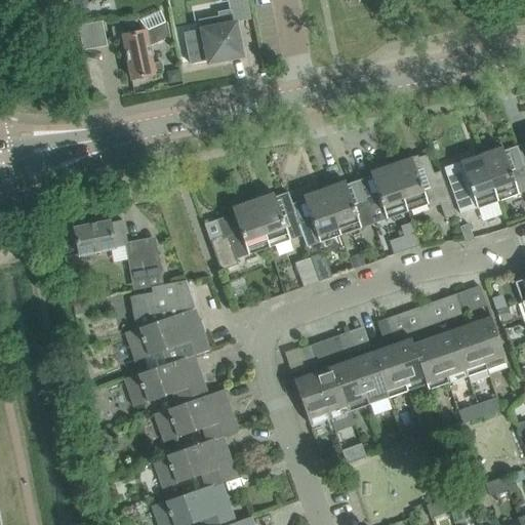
[(231,9),(216,12),(218,19),(205,23),(206,29),(187,32),(194,65),(207,62),(208,64),(209,64),(209,59),(218,57),(219,62),(242,57),(236,23),(233,23),(231,9)]
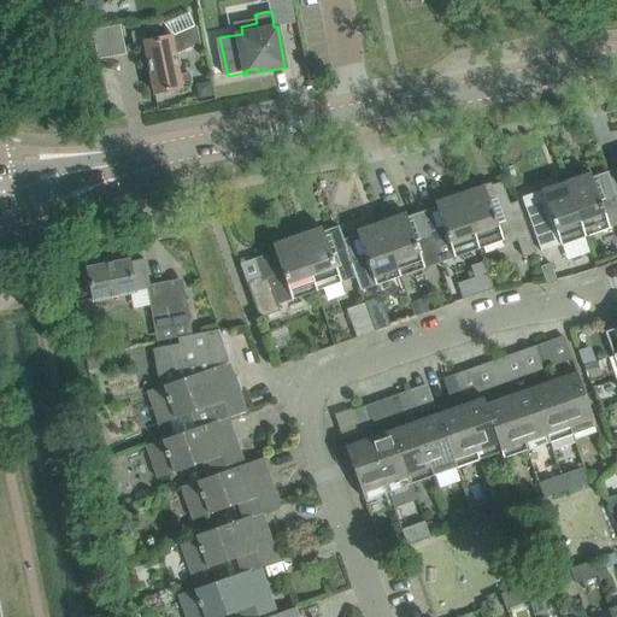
[(188,47),(199,42),(194,28),(187,12),(163,24),(174,36),(170,36),(144,42),(154,93),(160,92),(182,87),(175,54),(188,47)]
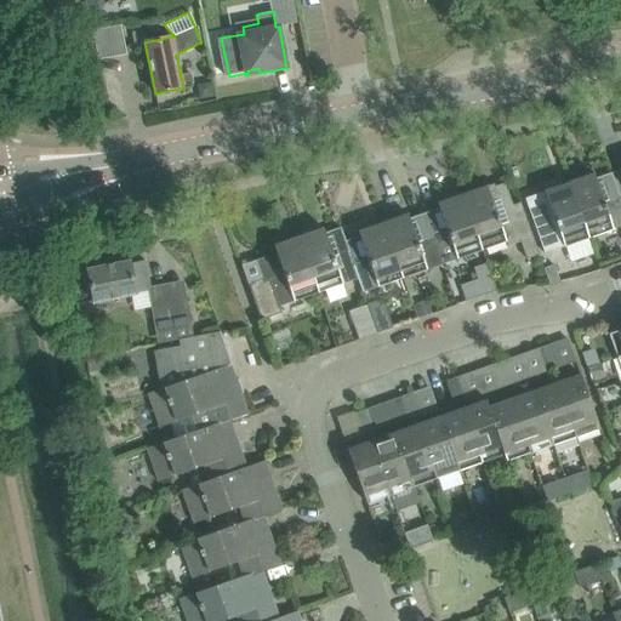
[(121,24),(92,29),(98,60),(127,53),(121,24)]
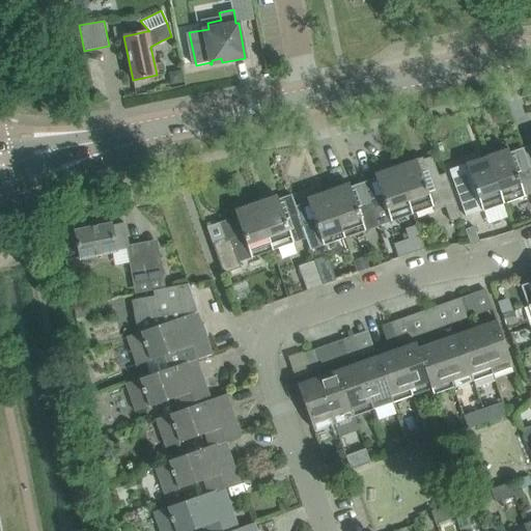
[(502,203),(530,193),(530,177),(521,148),(509,152),(507,148),(485,157),(502,203)]
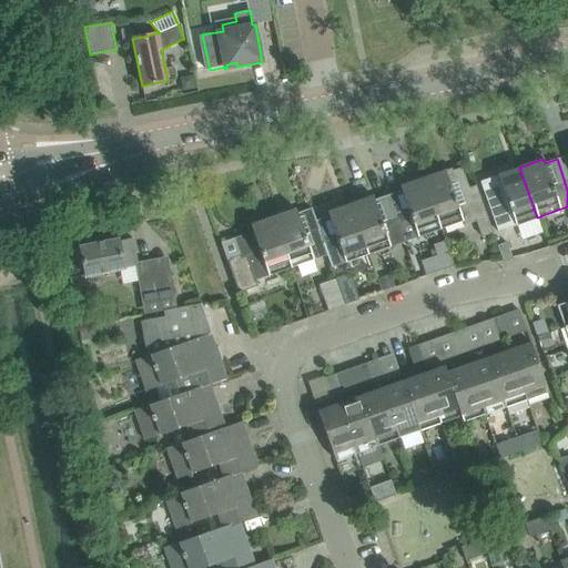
[(567,190),(567,179),(566,180),(558,159),(557,159),(567,190)]
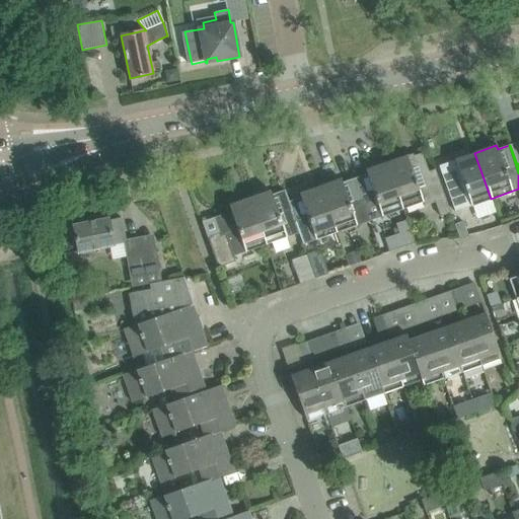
[(401,210),(423,202),(425,207),(431,205),(433,219),(449,214),(450,214),(435,169),(429,171),(422,153),(408,158),(406,155),(385,163),(401,210)]
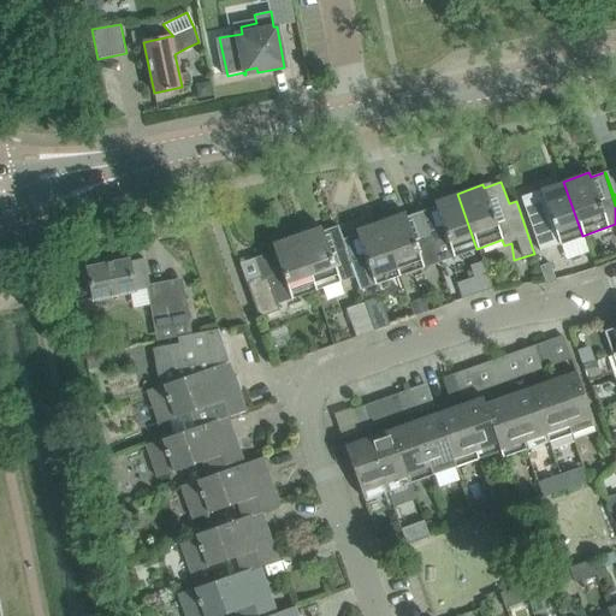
[(544,250),(582,236),(563,182),(539,190),(550,218),(534,223),(544,250)]
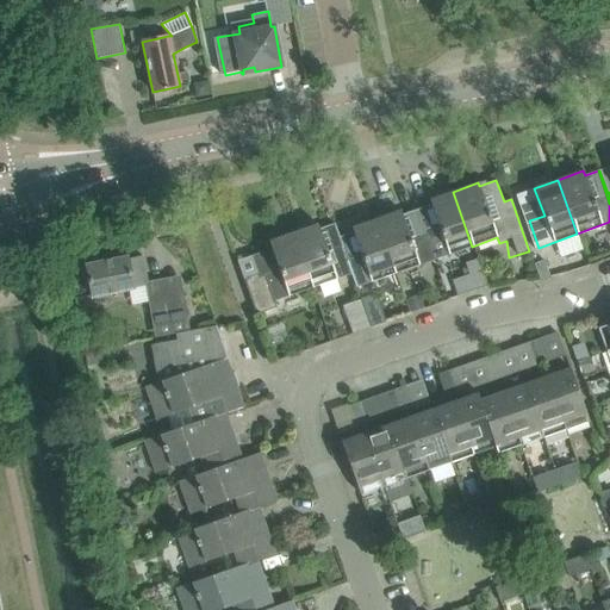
[(434,260),(472,247),(453,192),(429,200),(431,205),(416,210),(434,260)]
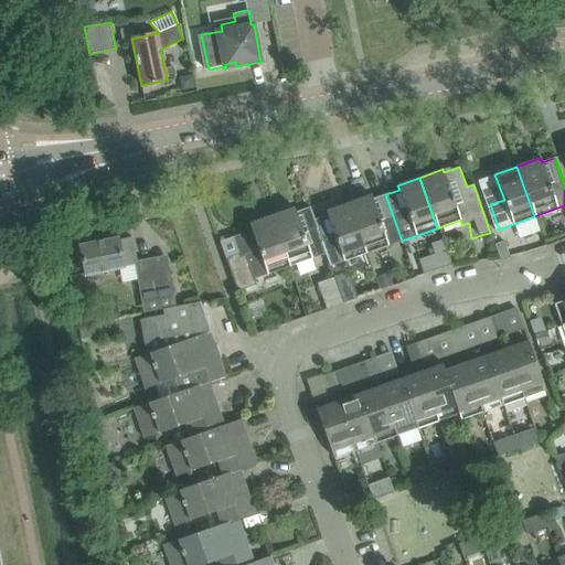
[(365,253),(402,241),(385,194),(372,200),(371,195),(348,203),(365,253)]
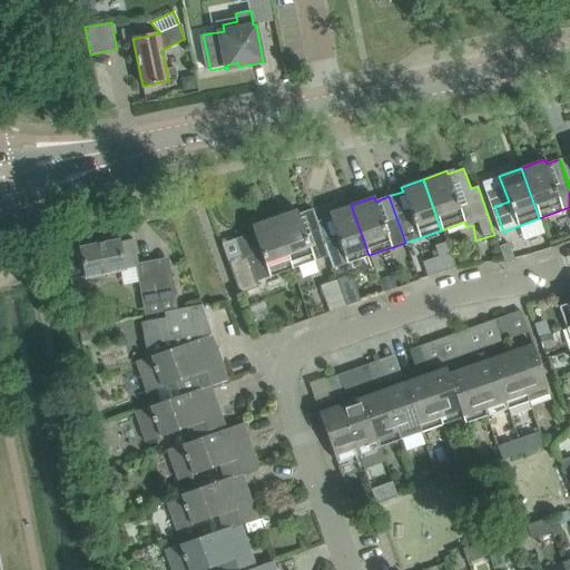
[(333,268),(369,255),(351,205),(328,213),(330,217),(317,222),(324,243),(327,255),(333,268)]
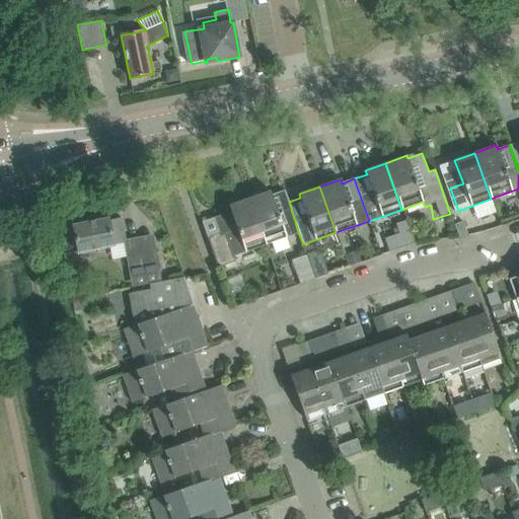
[(295,221),(289,202),(285,191),(272,195),(271,191),(249,199),(266,244),(298,232),(295,221)]
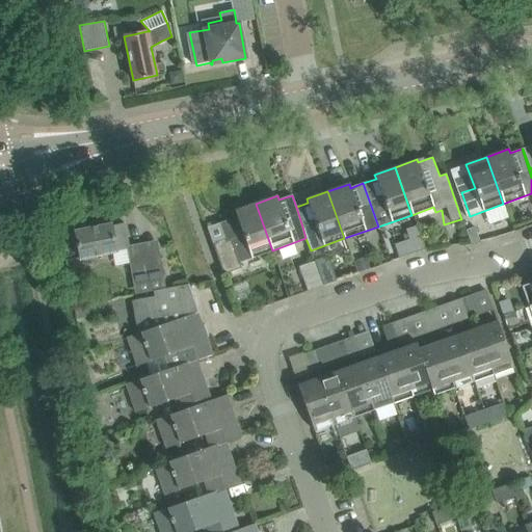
[(239,263),(272,250),(256,204),(235,211),(237,216),(218,223),(224,238),(212,243),(223,274),(241,268),(239,263)]
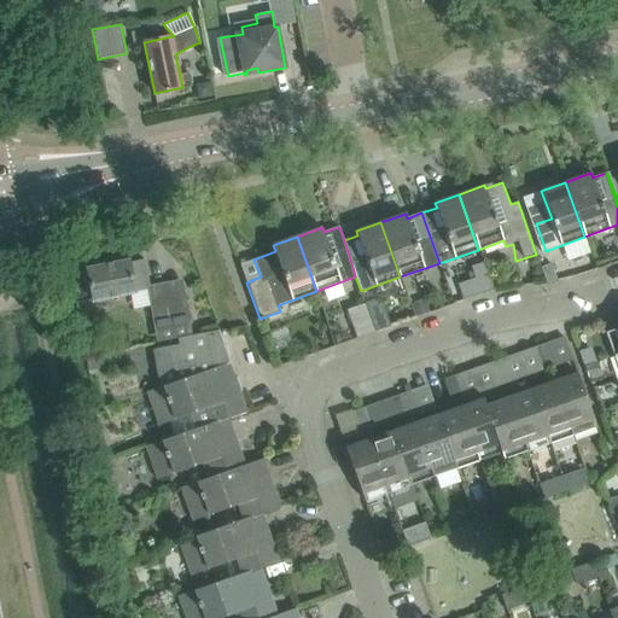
[(186,302),(173,304),(168,283),(150,285),(145,260),(129,263),(129,262),(87,269),(93,299),(147,290),(155,330),(190,322),(186,302)]
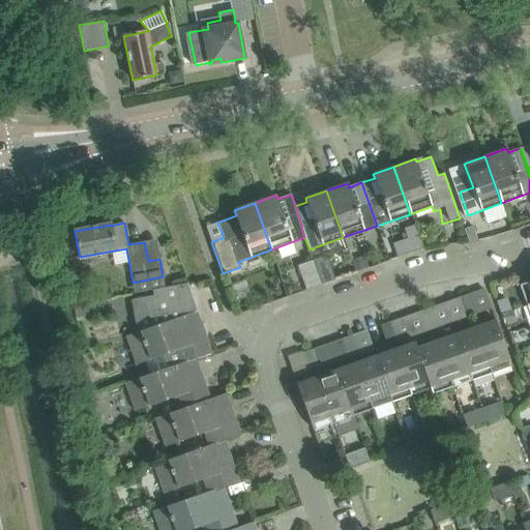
[(464,230),(468,242),(477,240),(472,227),(464,230)]
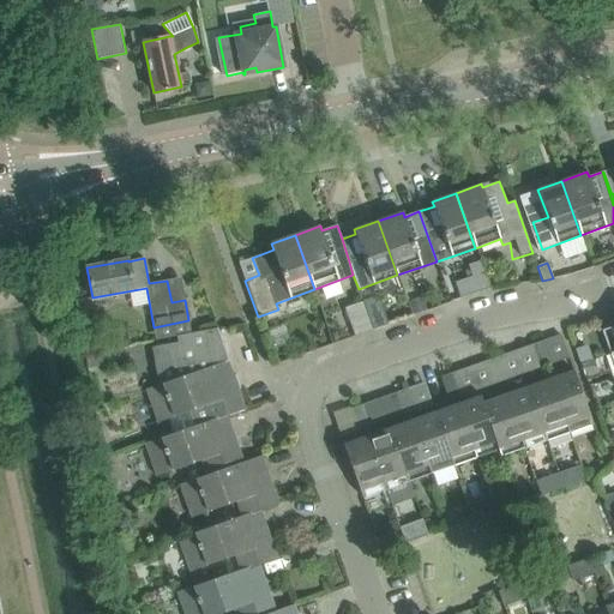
[(480,290),(475,275),(457,281),(463,296),(480,290)]
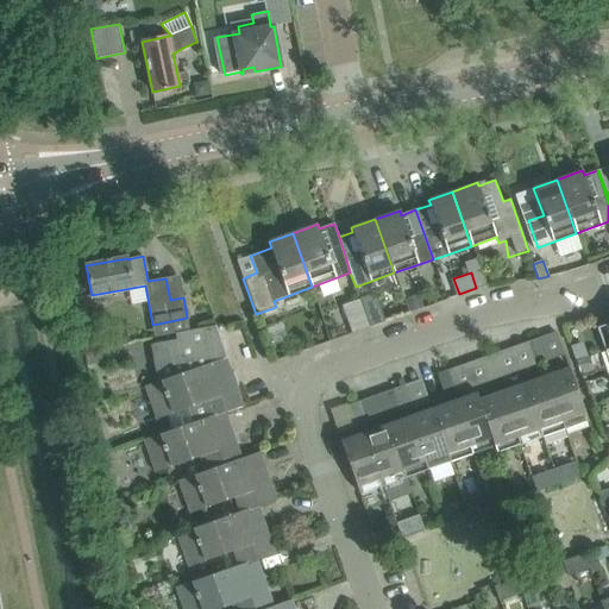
[(606,351),(608,349),(608,312),(594,318),(606,351)]
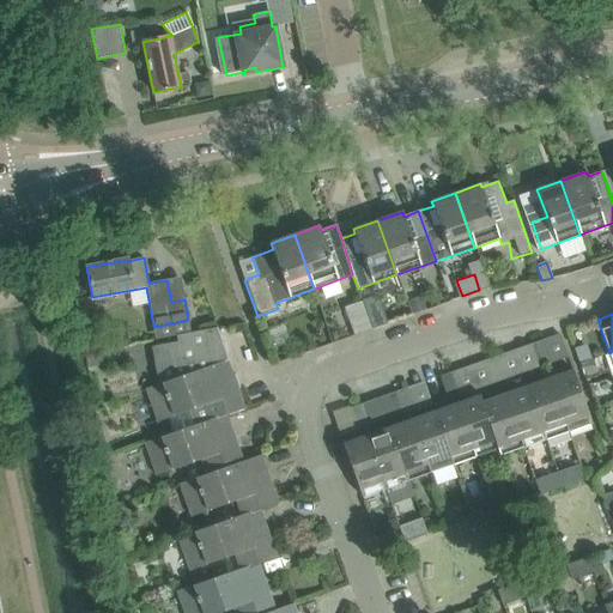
[(234,377),(228,362),(229,362),(217,328),(176,335),(177,341),(151,346),(158,384),(146,389),(157,422),(204,406),(208,420),(226,414),(226,416),(244,408),(236,386),(232,388),(229,378),(234,377)]
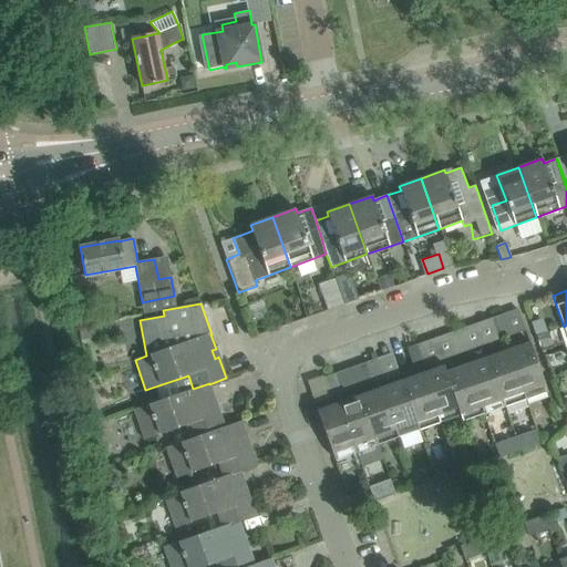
[(494,329),(506,325),(502,315),(491,319),(494,329)]
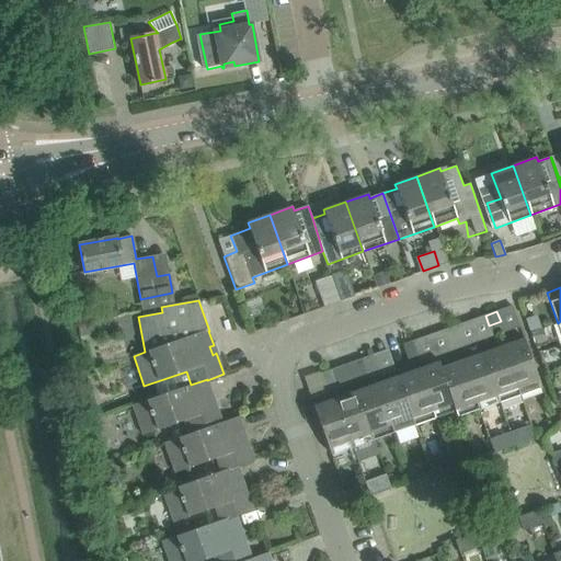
[(501,321),(489,325),(492,336),(504,332),(501,321)]
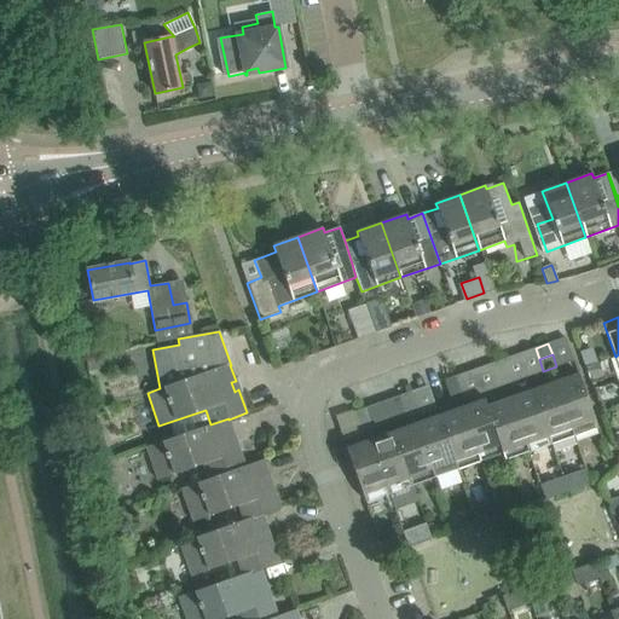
[(493,375),(507,371),(503,359),(490,364),(493,375)]
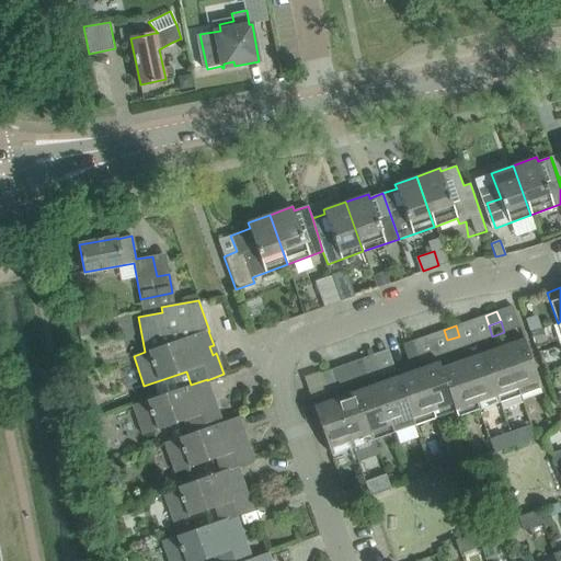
[(459,336),(447,340),(450,351),(462,346),(459,336)]
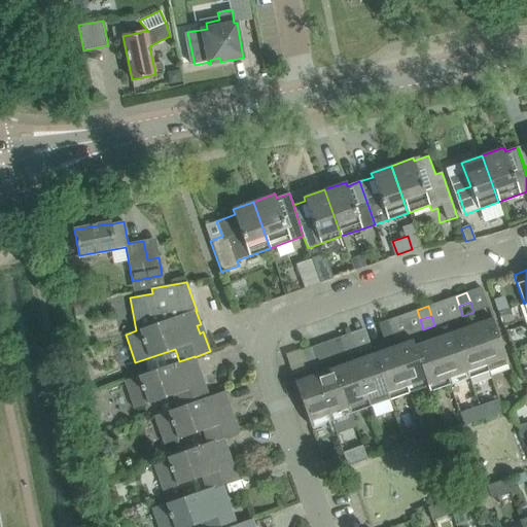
[(508,363),(499,338),(492,318),(471,325),(488,371),(508,363)]
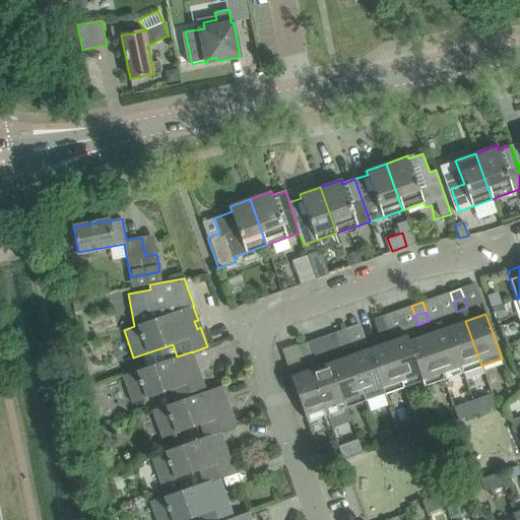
[(376,329),(388,325),(384,315),(373,319),(376,329)]
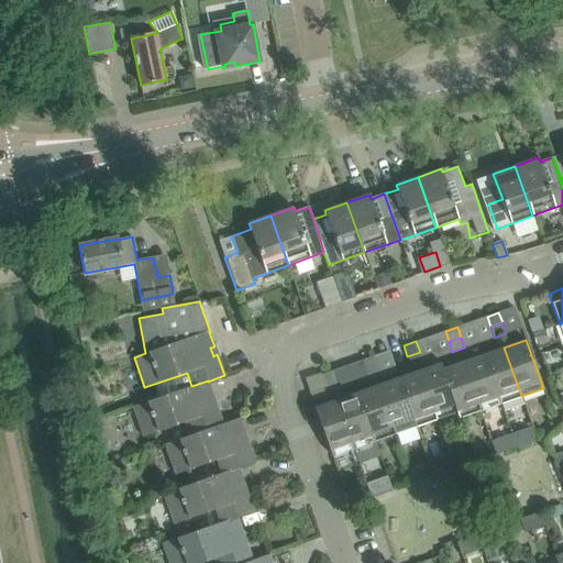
[(499,404),(521,396),(504,348),(483,354),(499,404)]
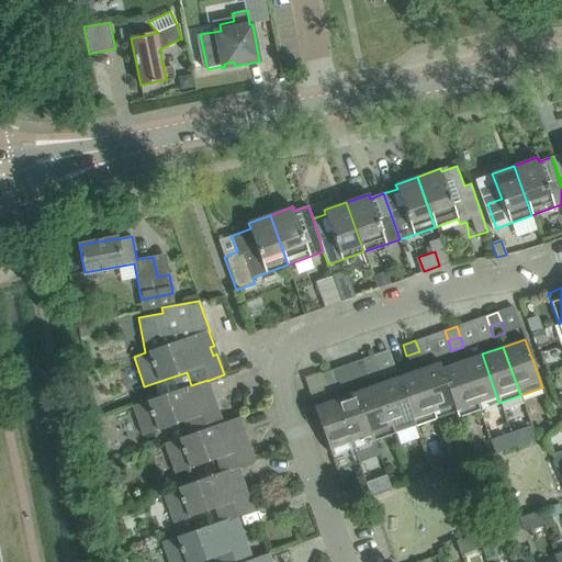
[(419,351),(406,356),(411,366),(423,361),(419,351)]
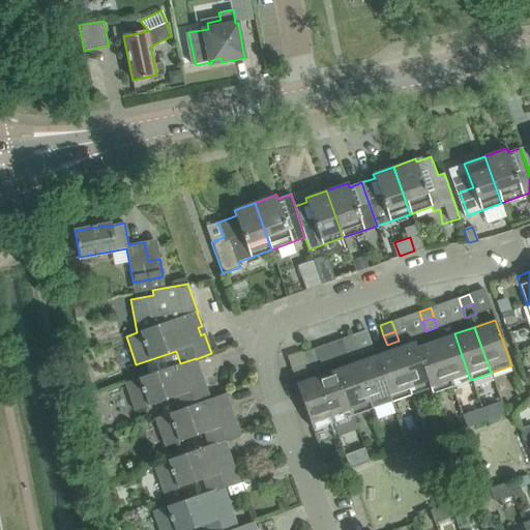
[(451,387),(470,380),(454,333),(436,341),(451,387)]
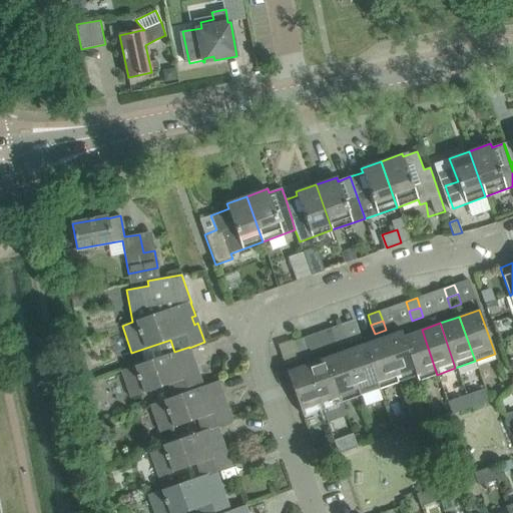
[(334,338),(345,334),(342,325),(330,329),(334,338)]
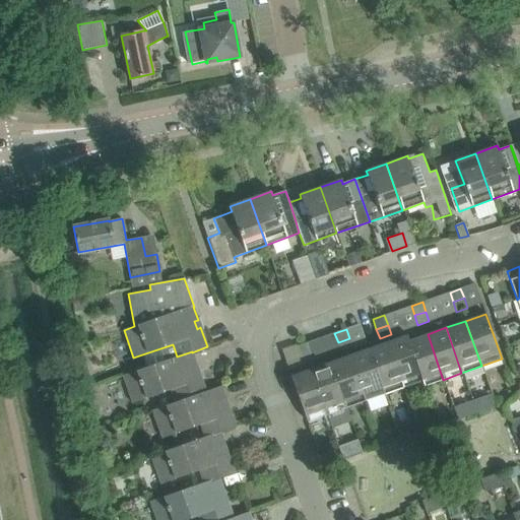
[(425,386),(409,340),(407,334),(387,341),(403,387),(421,380),(424,387),(425,386)]
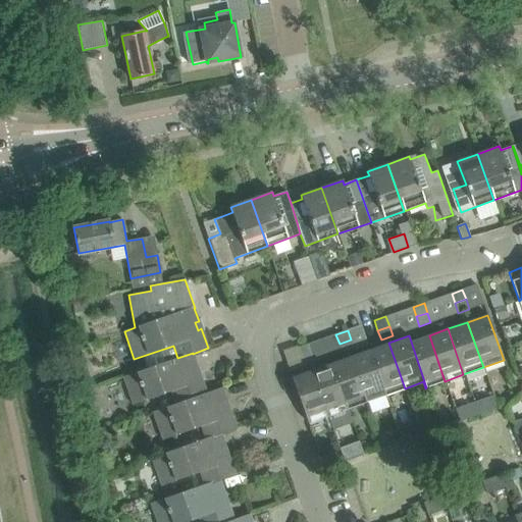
[(426,387),(445,381),(429,335),(411,342),(426,387)]
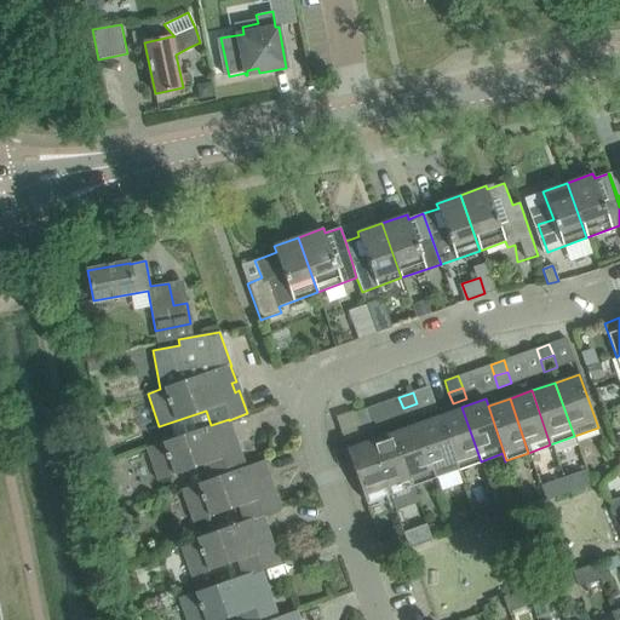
[(417,403),(403,408),(407,420),(420,415),(417,403)]
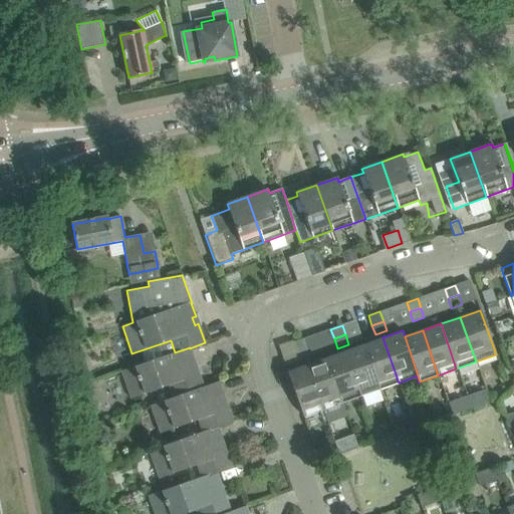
[(379,389),(399,382),(382,337),(364,344),(379,389)]
